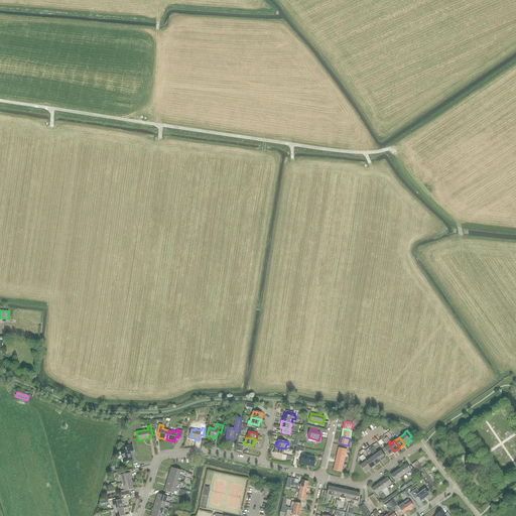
[(123,463),(132,461),(130,452),(134,450),(132,444),(126,446),(126,447),(124,448),(124,450),(121,452),(123,463)]
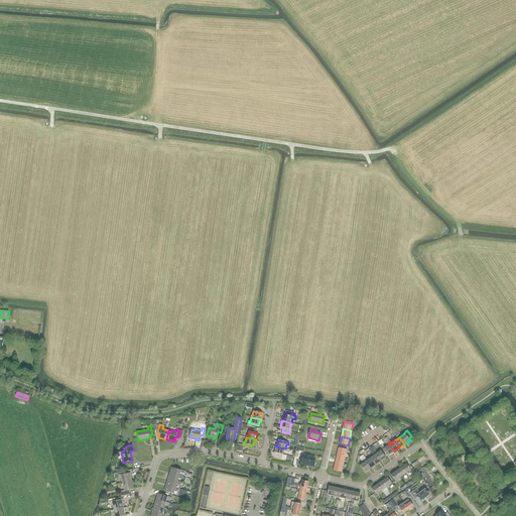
[(389,456),(394,452),(389,444),(384,448),(389,456)]
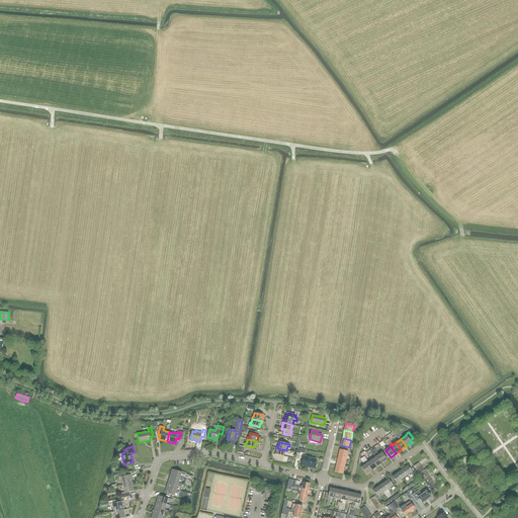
[(286,452),(286,450),(277,448),(275,454),(284,456),(285,451),(286,452)]
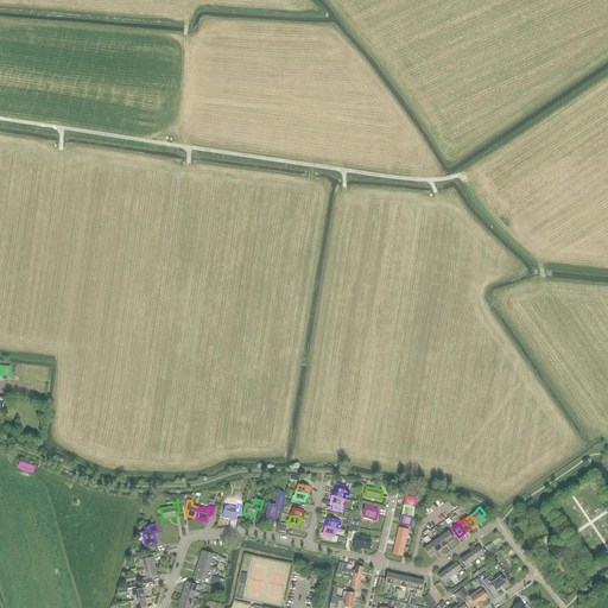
[(397,536),(406,538),(409,530),(399,527),(397,536)]
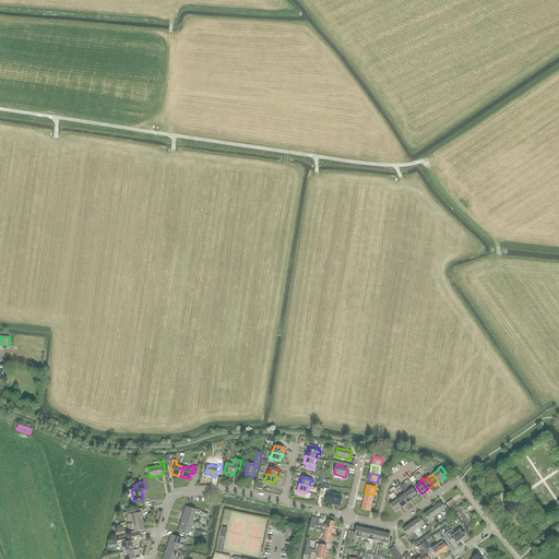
[(405,490),(413,500),(418,496),(413,488),(408,490),(407,488),(405,490)]
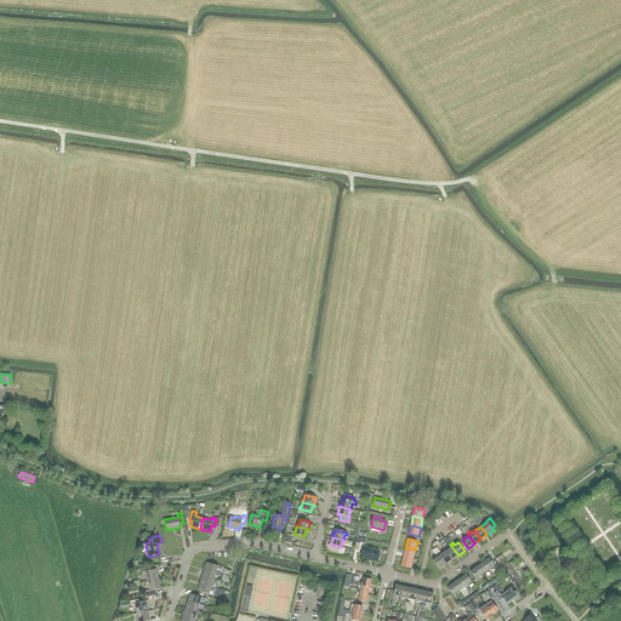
[(445,552),(451,560),(459,556),(450,545),(448,546),(449,548),(445,552)]
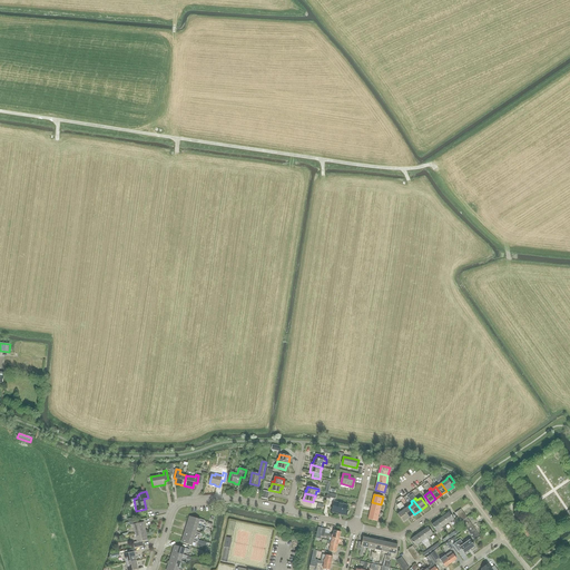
[(335,502),(333,511),(342,513),(342,514),(346,516),(347,514),(347,511),(347,510),(349,505),(335,502)]
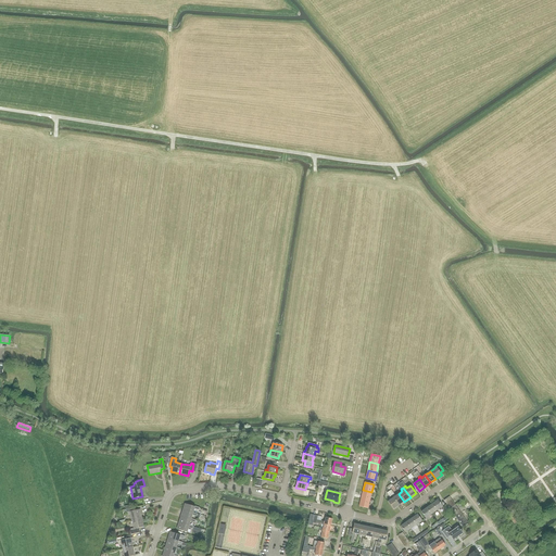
[(370,501),(371,492),(363,490),(361,498),(370,501)]
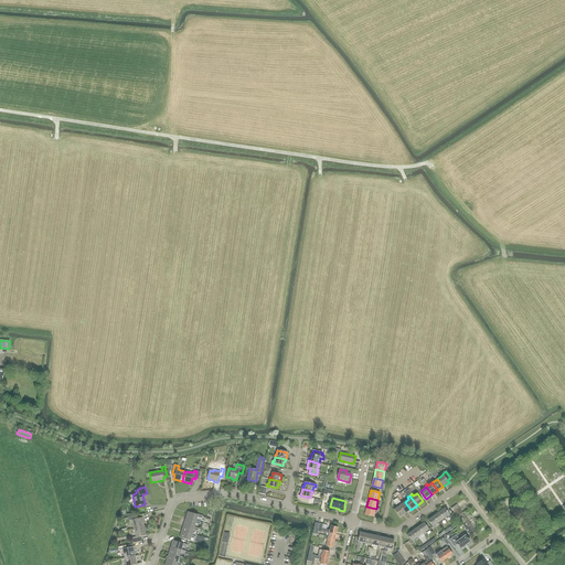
[(400,505),(405,513),(411,510),(405,502),(402,504),(401,502),(398,503),(400,505)]
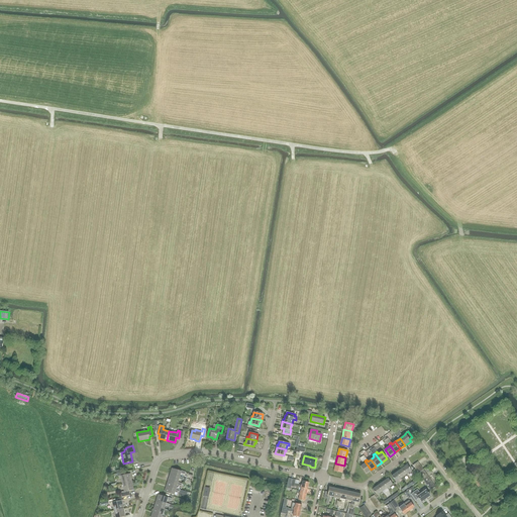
[(366,474),(371,470),(366,462),(360,467),(366,474)]
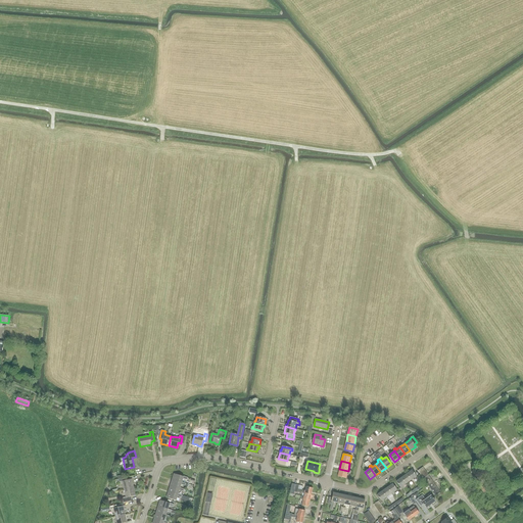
[(346,478),(348,471),(339,469),(338,476),(346,478)]
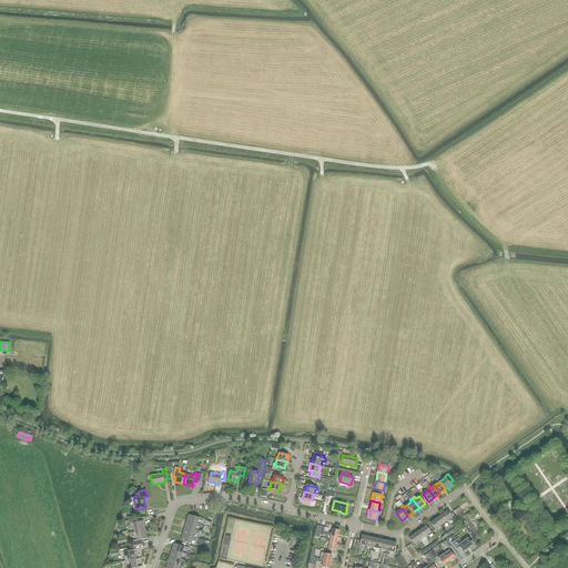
[(442,515),(446,521),(453,517),(447,510),(442,515)]
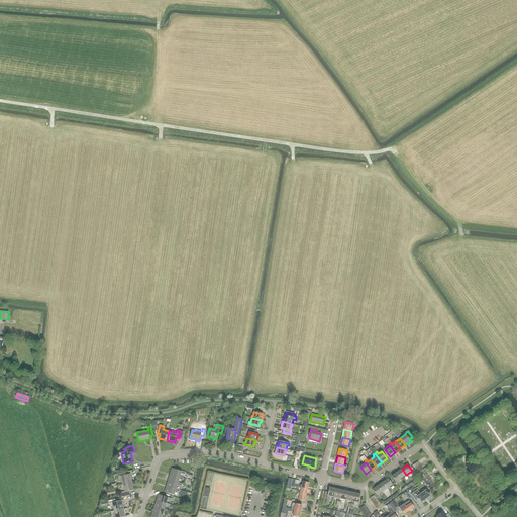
[(172,469),(170,475),(180,478),(180,477),(181,474),(185,475),(186,473),(182,471),(181,472),(172,469)]
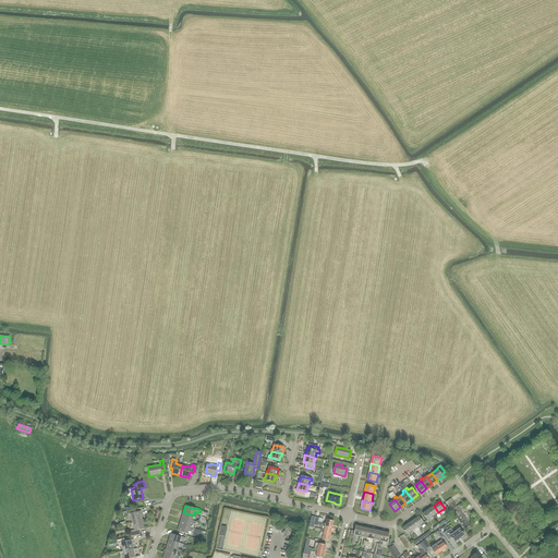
[(436,514),(438,512),(434,506),(428,510),(433,517),(434,519),(437,517),(436,514)]
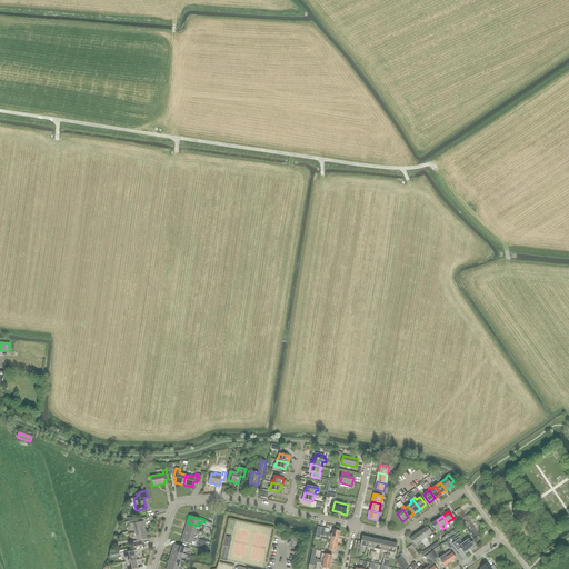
[(466,517),(460,520),(473,540),(479,536),(466,517)]
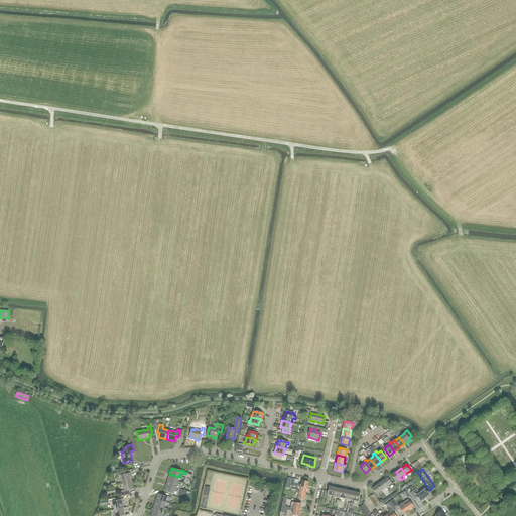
[(130,473),(125,474),(124,471),(117,473),(118,476),(121,475),(122,483),(132,481),(130,473)]
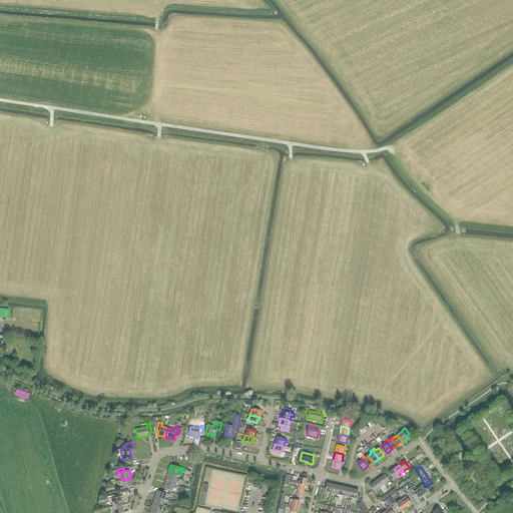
[(393,478),(398,475),(394,469),(389,472),(393,478)]
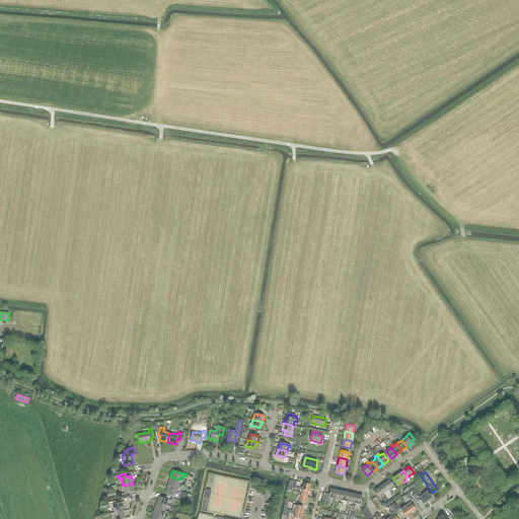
[(178,485),(179,480),(183,483),(184,479),(180,478),(180,479),(170,476),(169,482),(178,485)]
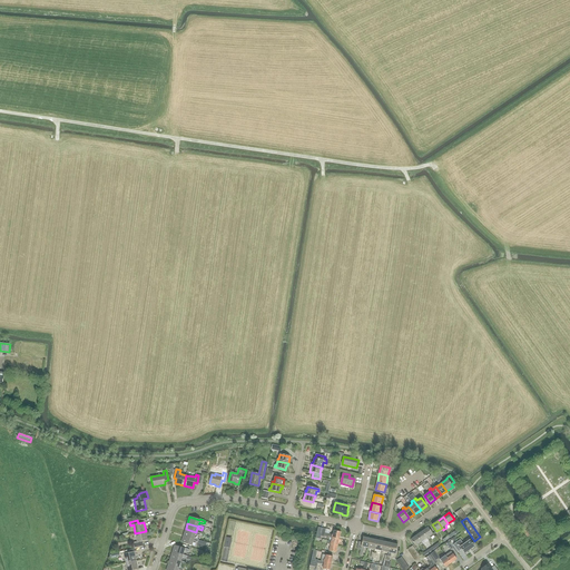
[(422,531),(426,538),(429,540),(431,539),(430,537),(433,534),(428,527),(422,531)]
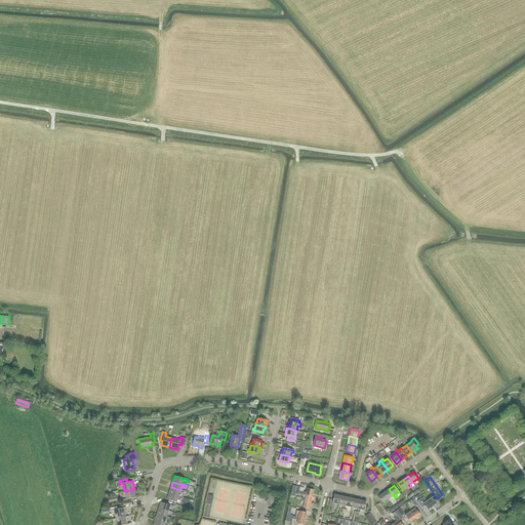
[(299,491),(300,487),(297,486),(295,493),(298,494),(299,493),(306,495),(313,496),(314,490),(308,489),(307,492),(299,491)]
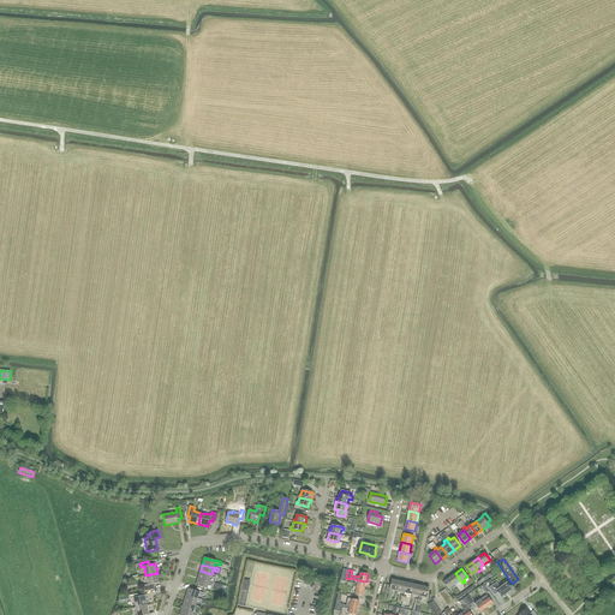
[(209,581),(210,577),(215,578),(216,575),(212,574),(201,571),(198,578),(209,581)]
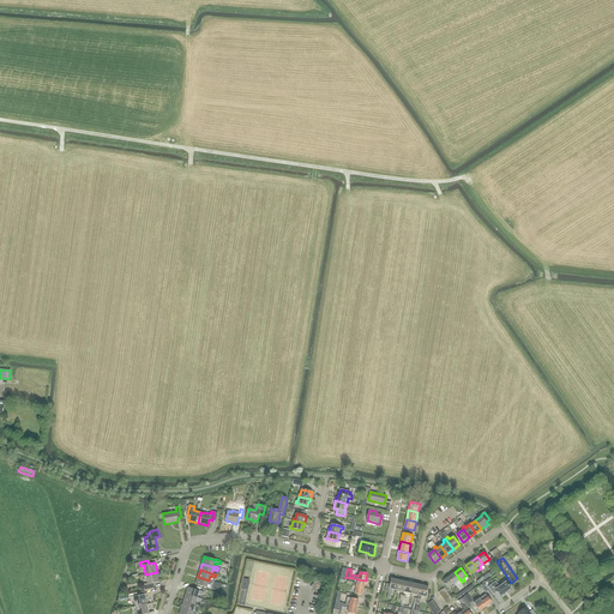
[(143,585),(145,591),(155,589),(154,583),(158,582),(157,572),(145,575),(148,584),(143,585)]
